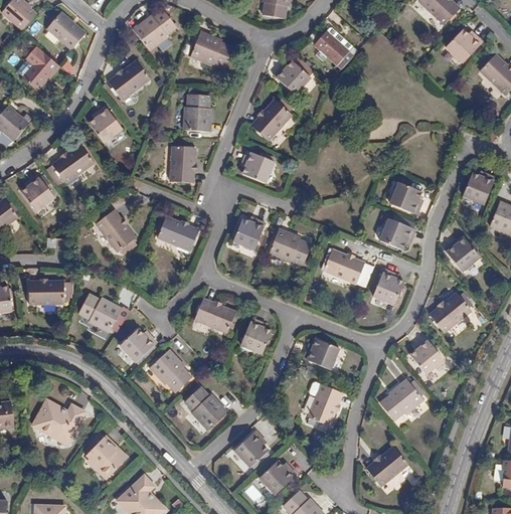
[(12,0),(1,13),(21,32),(35,16),(28,11),(23,6),(25,4),(19,0),(12,0)]
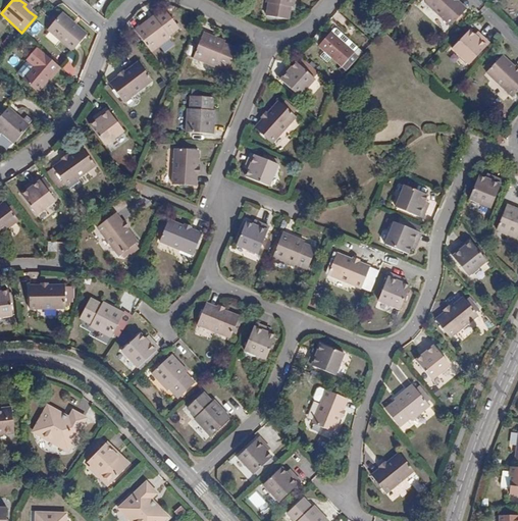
[(285,0),(259,0),(261,1),(259,14),(280,17),(282,3),(285,4),(285,0)]
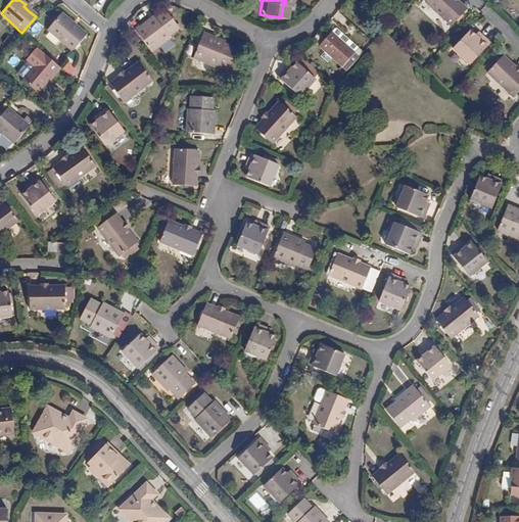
[(457,14),(449,6),(443,1),(441,0),(420,0),(415,6),(440,31),(457,14)]
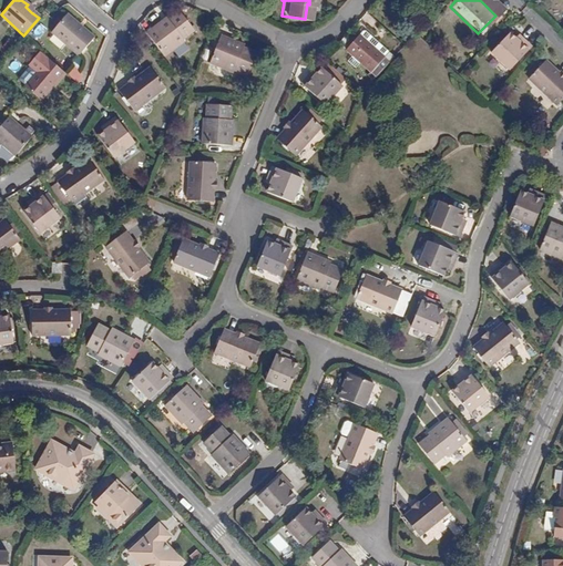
[(164,18),(144,33),(161,54),(181,40),(180,38),(191,30),(176,10),(165,19),(164,18)]
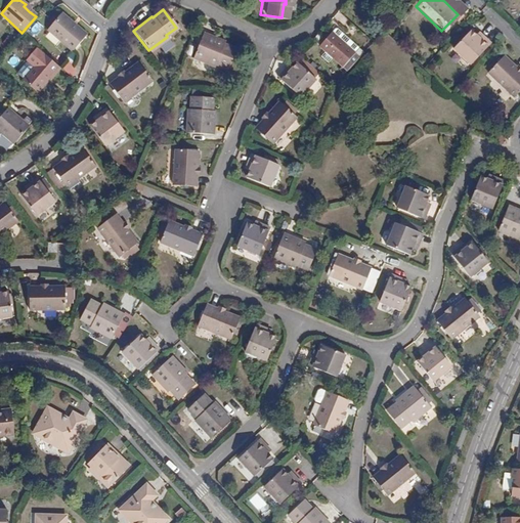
[(46,30),(71,51),(84,35),(59,13),(46,30)]
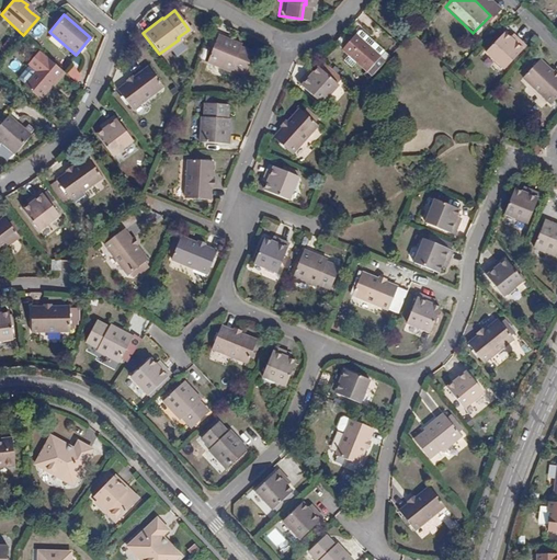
[(347,35),(370,55),(373,49),(351,30),(347,35)]
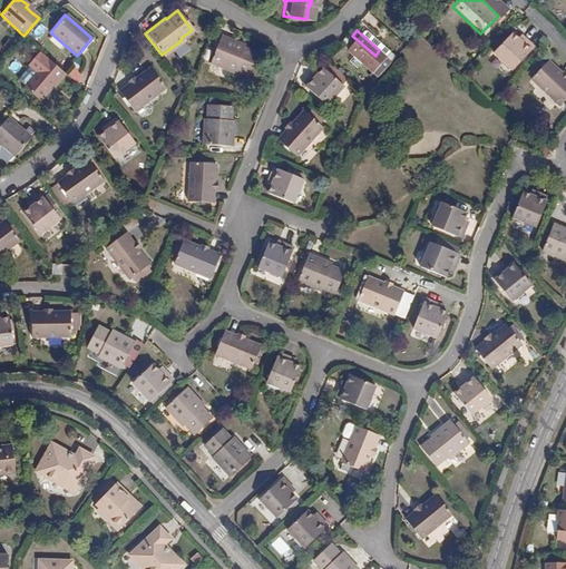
[(242,43),(218,35),(208,61),(232,71),(233,68),(245,74),(254,50),(241,46),(242,43)]
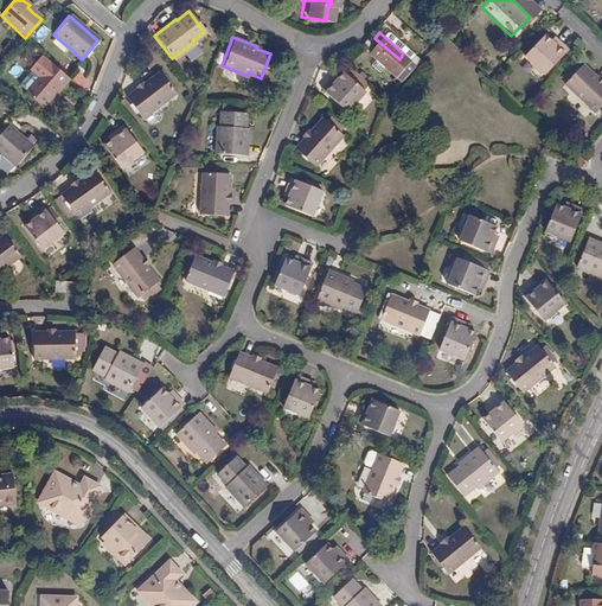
[(408,67),(399,59),(375,38),(359,53),(392,83),(408,67)]
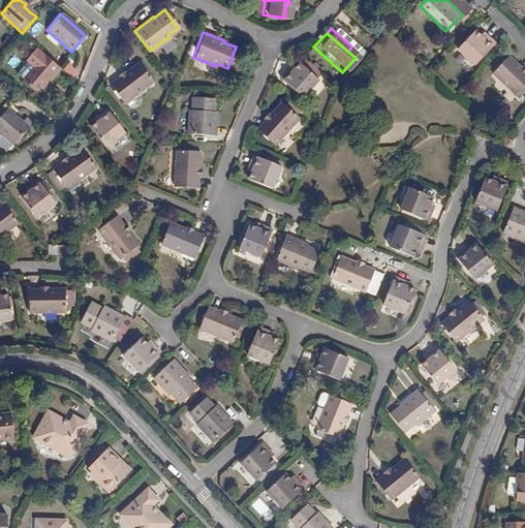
[(474,42),(471,39),(466,35),(449,53),(466,68),(486,48),(476,39),(474,42)]
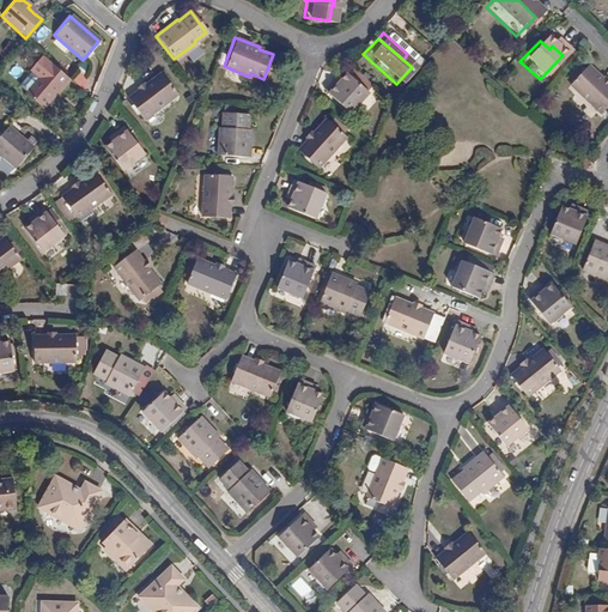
[(71,80),(52,64),(25,95),(42,109),(59,91),(60,91),(71,80)]
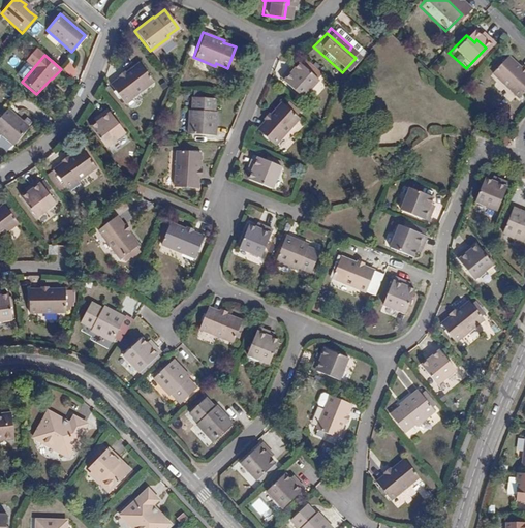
[(524,86),(524,83),(518,76),(513,72),(500,61),(484,76),(510,101),(524,86)]
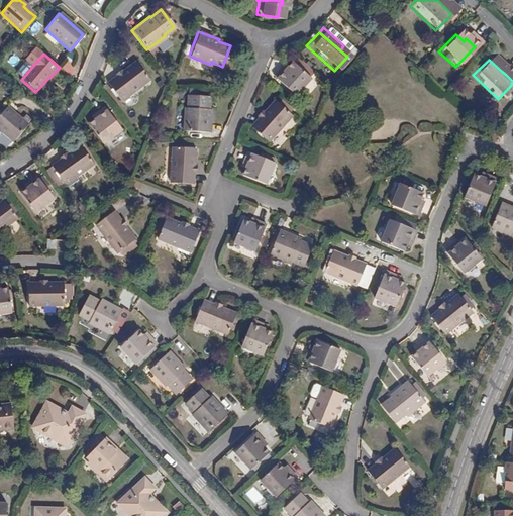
[(134,63),(121,72),(115,76),(106,83),(120,101),(147,80),(134,63)]
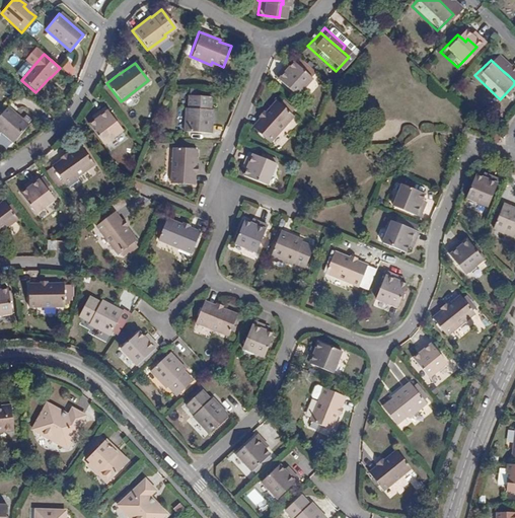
[(280,71),(278,69),(271,77),(289,94),(305,77),(289,63),(283,68),(280,71)]
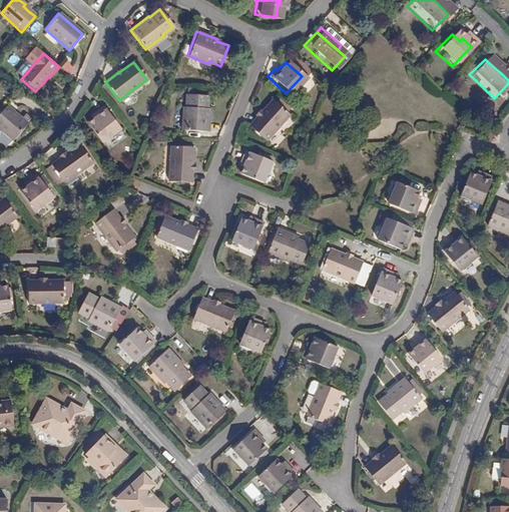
[(182,105),(180,106),(179,128),(204,128),(206,107),(203,106),(204,94),(183,94),(182,105)]
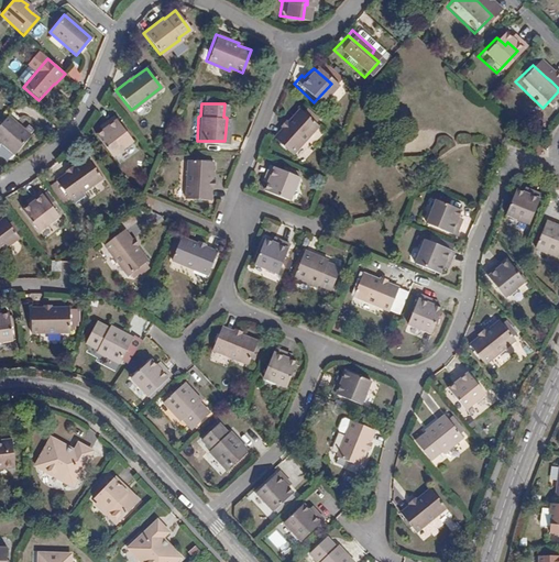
[(295,109),(282,123),(276,129),(269,138),(285,153),(311,124),(295,109)]
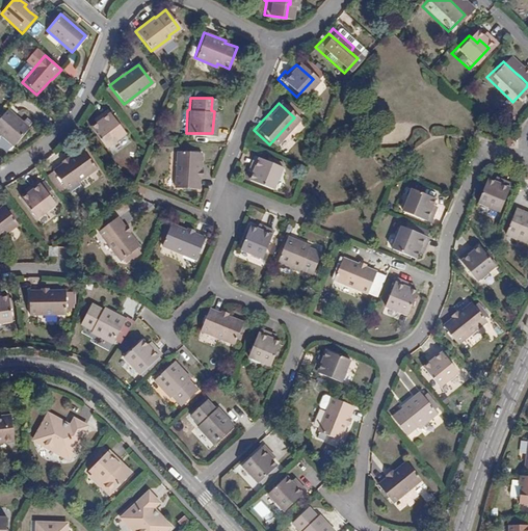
[(0,135),(2,133),(16,143),(29,129),(28,127),(24,124),(7,109),(0,117),(0,135)]
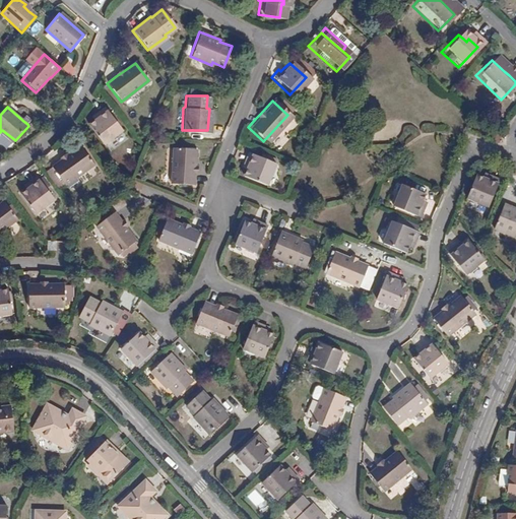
[(98,118),(94,121),(88,125),(103,144),(122,130),(105,108),(94,115),(98,118)]
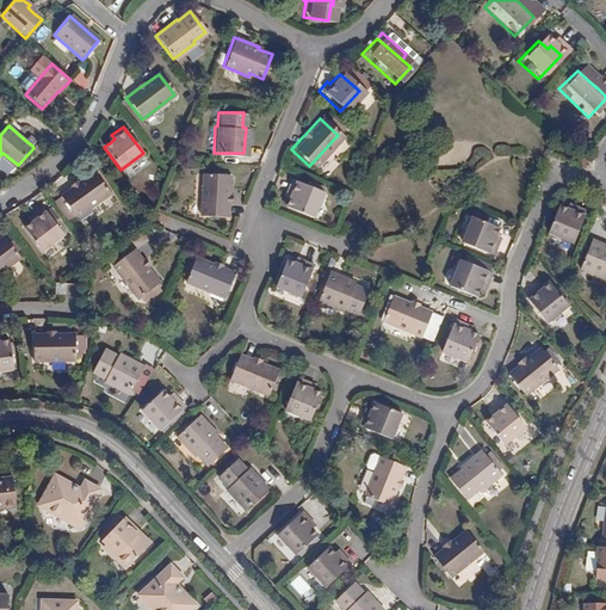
[(2,153),(0,155),(16,167),(18,165),(2,153)]
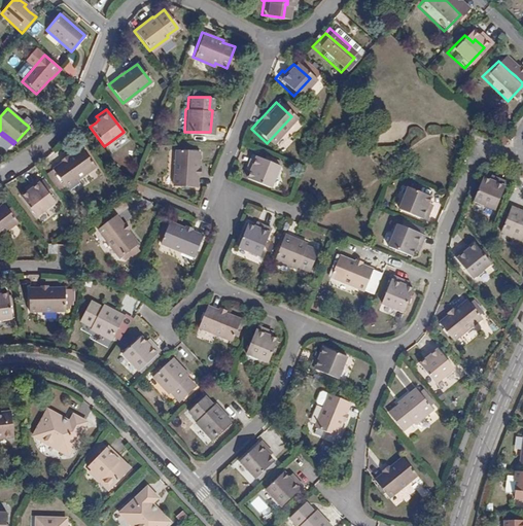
[(193,185),(195,172),(195,167),(197,149),(175,148),(171,184),(193,185)]
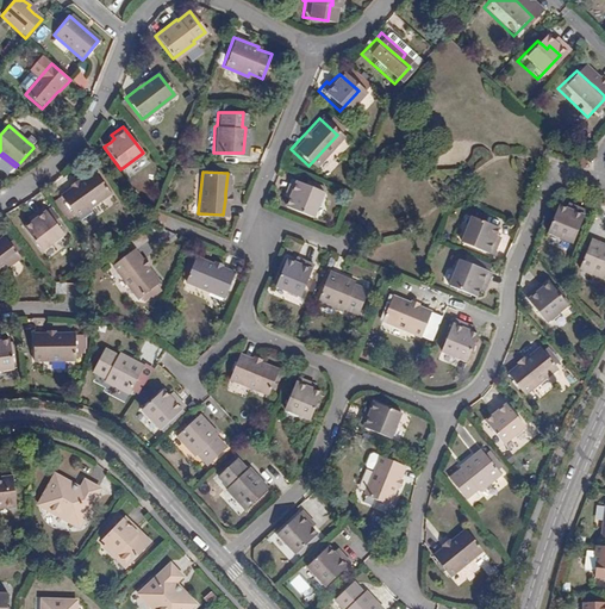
[(78,184),(73,188),(61,197),(76,217),(108,192),(94,173),(78,184)]
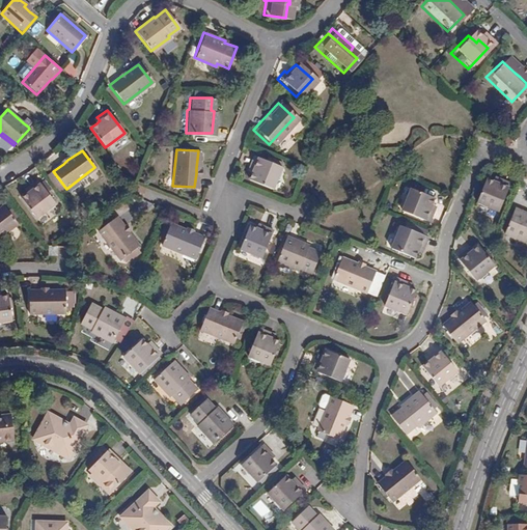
[(247,168),(246,172),(243,178),(266,187),(274,166),(248,156),(244,166),(247,168)]
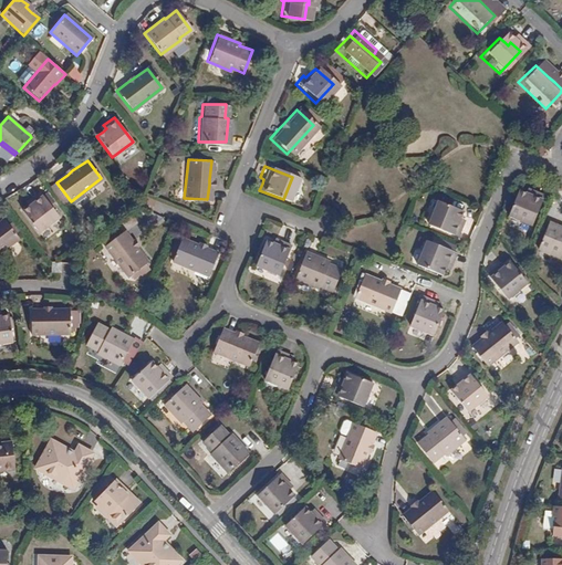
[(542,196),(531,191),(529,195),(524,194),(518,190),(507,216),(530,225),(542,196)]
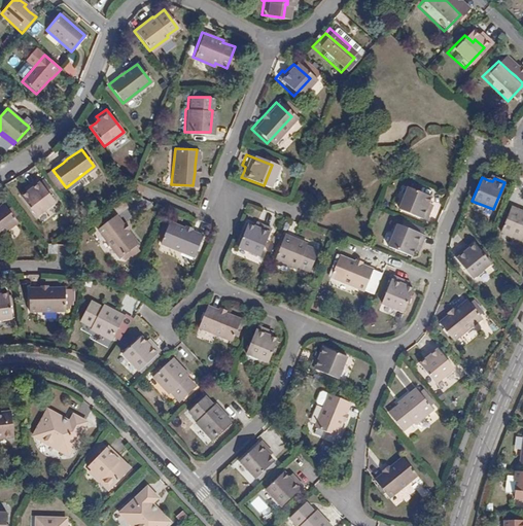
[(38,180),(28,187),(31,191),(27,194),(22,198),(37,217),(56,203),(38,180)]
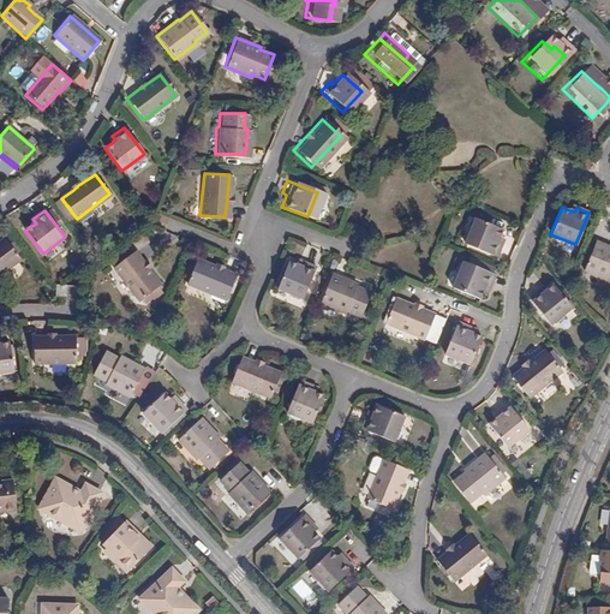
[(494,257),(500,243),(497,242),(498,237),(501,230),(474,220),(464,245),(494,257)]
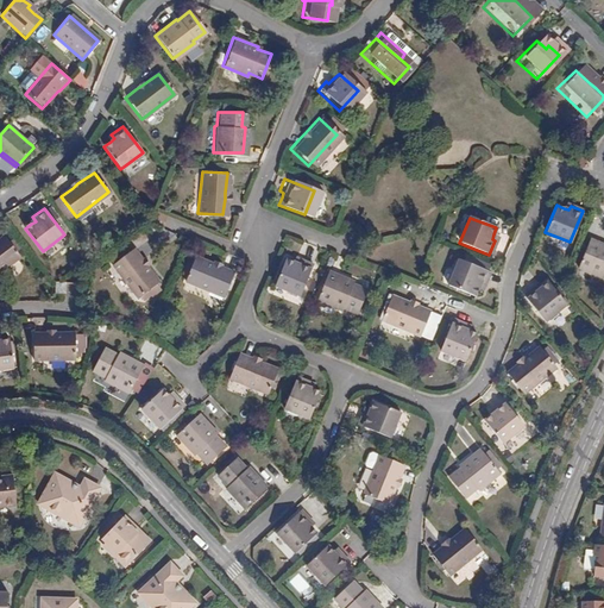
[(0,274),(23,258),(6,237),(0,240),(0,274)]
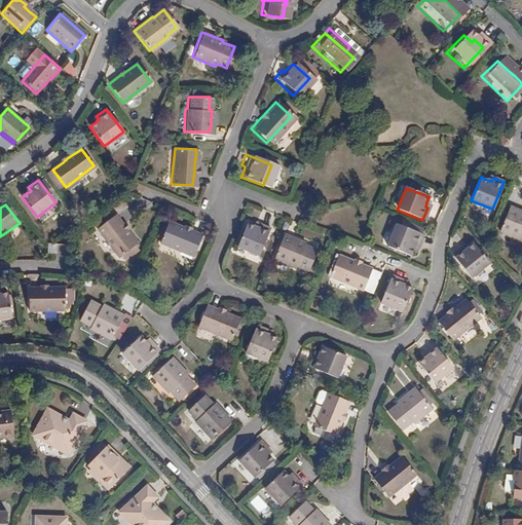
[(521,210),(510,205),(500,229),(521,238),(521,237),(521,210)]
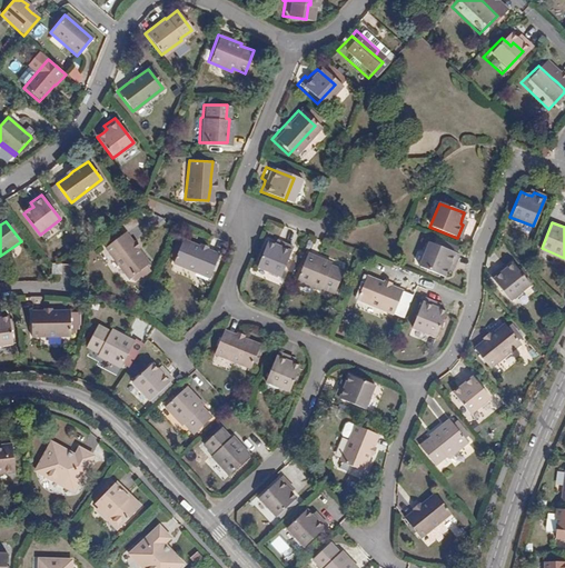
[(136,249),(131,243),(125,233),(106,247),(128,278),(148,263),(136,249)]
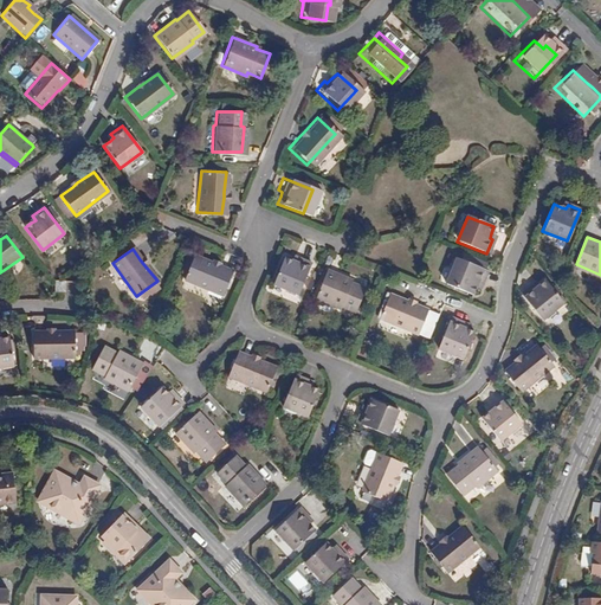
[(233,271),(219,265),(213,263),(195,255),(185,280),(223,295),(233,271)]
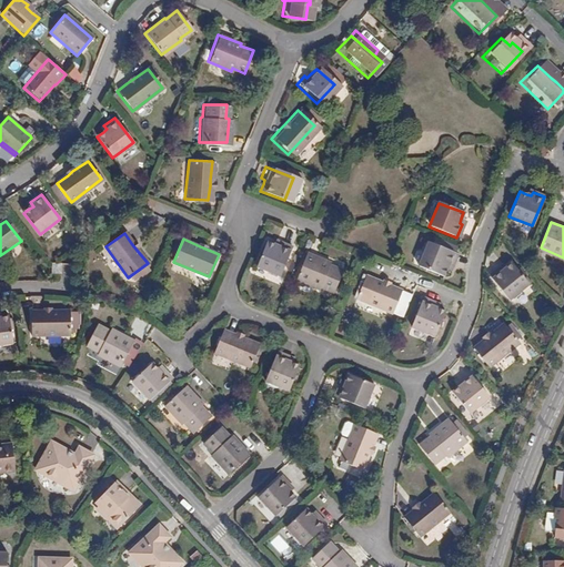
[(447,276),(451,266),(447,264),(450,260),(453,250),(427,240),(418,264),(447,276)]
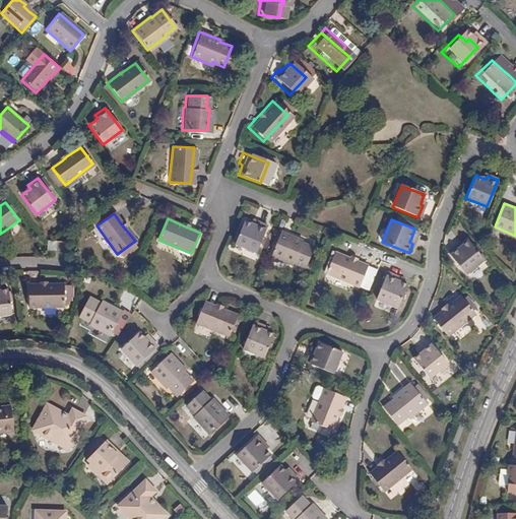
[(267,226),(257,222),(256,225),(252,223),(244,220),(235,244),(256,253),(267,226)]
